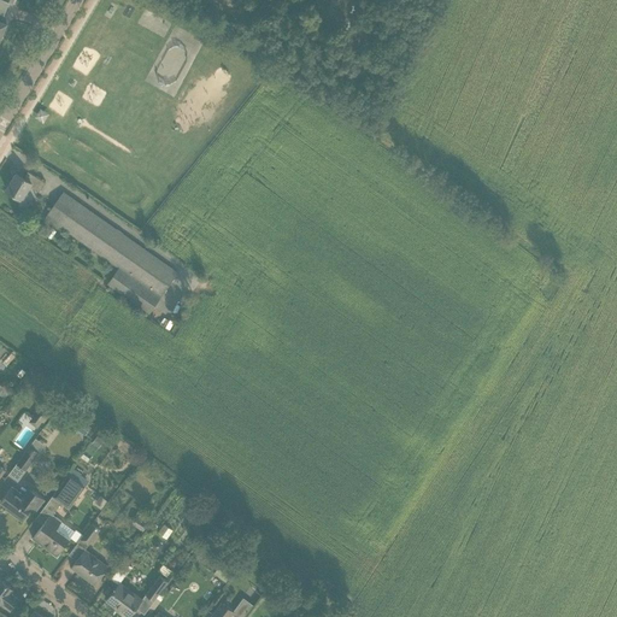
[(16,174),(6,189),(21,199),(29,186),(39,192),(45,182),(28,171),(23,178),(16,174)]
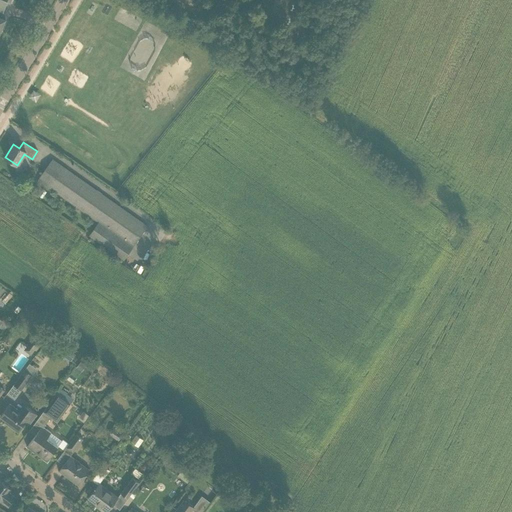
[(98,222),(88,236),(123,260),(147,226),(52,159),(38,179),(98,222)]
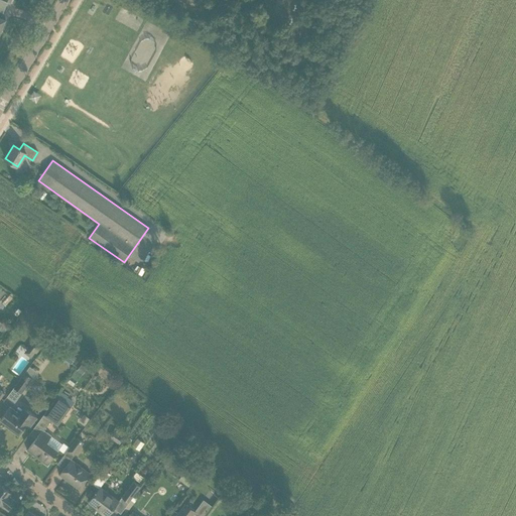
[(32,341),(28,347),(36,353),(42,346),(36,341),(35,342),(32,341)]
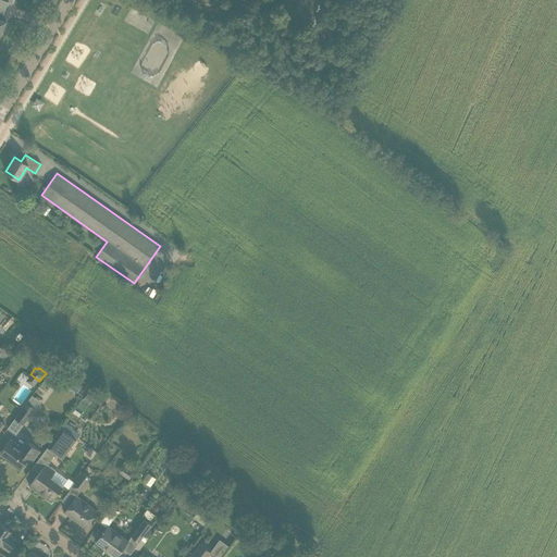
[(77,381),(72,388),(77,392),(83,385),(77,381)]
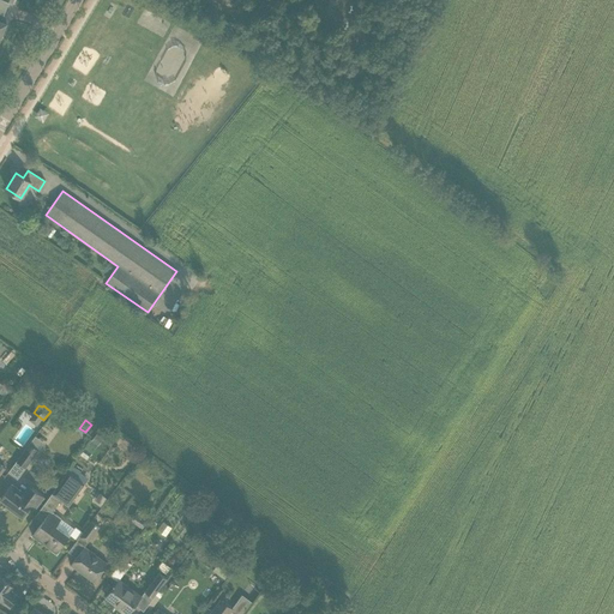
[(97,434),(91,441),(97,446),(102,439),(97,434)]
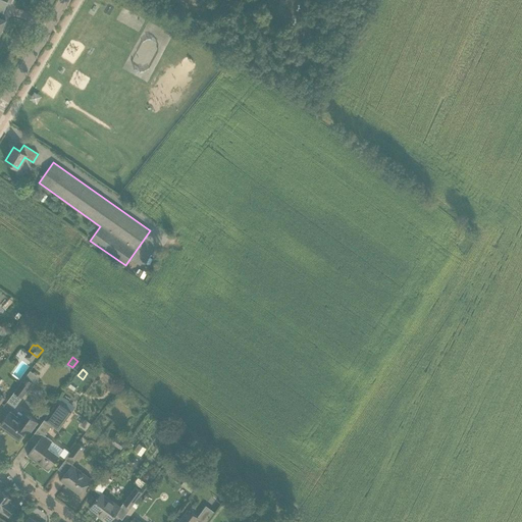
[(13,392),(21,398),(33,382),(24,376),(13,392)]
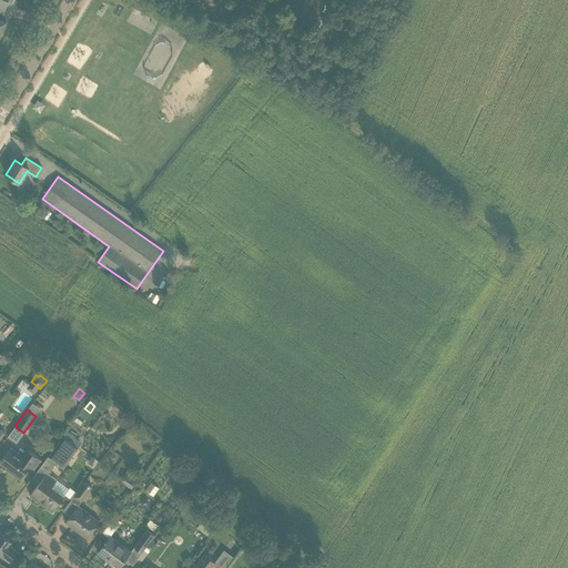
[(56,463),(63,468),(78,448),(82,442),(68,432),(63,437),(62,437),(48,456),(56,463)]
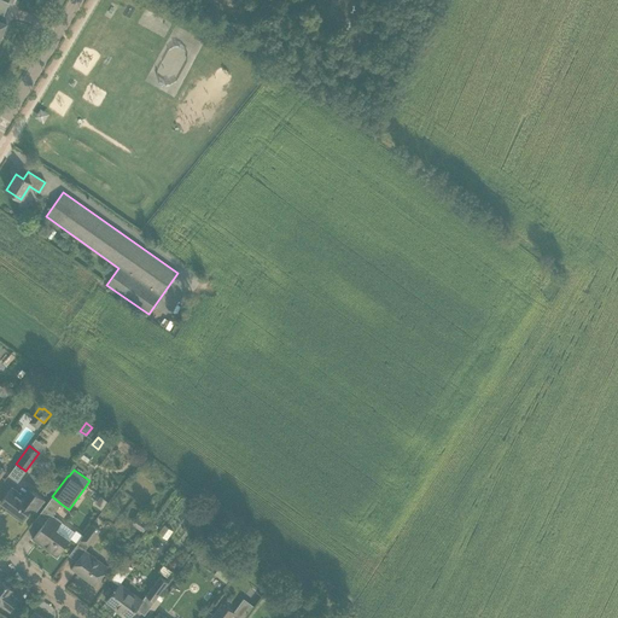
[(10,512),(22,520),(31,507),(35,511),(44,500),(29,489),(23,496),(11,487),(0,501),(11,511),(10,512)]
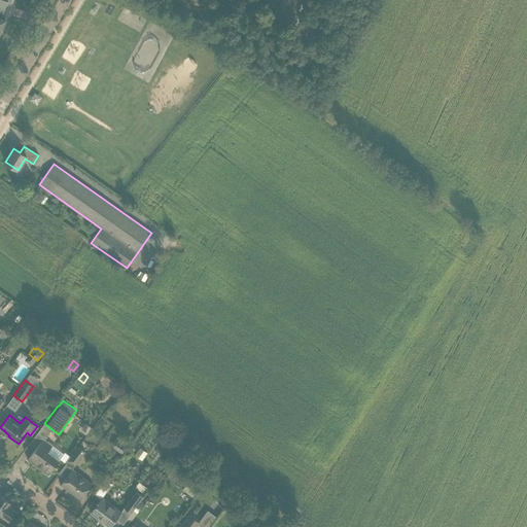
[(51,429),(44,423),(37,433),(43,437),(44,438),(51,429)]
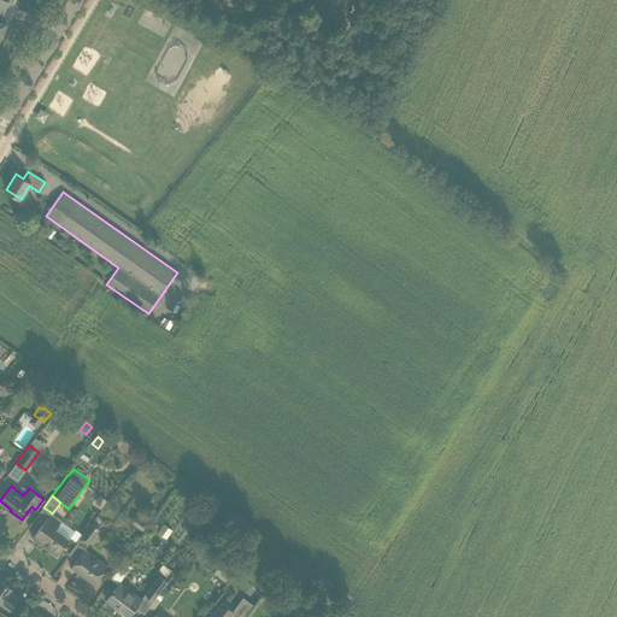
[(31,538),(57,556),(70,538),(57,528),(62,521),(52,513),(51,512),(39,528),(31,538)]
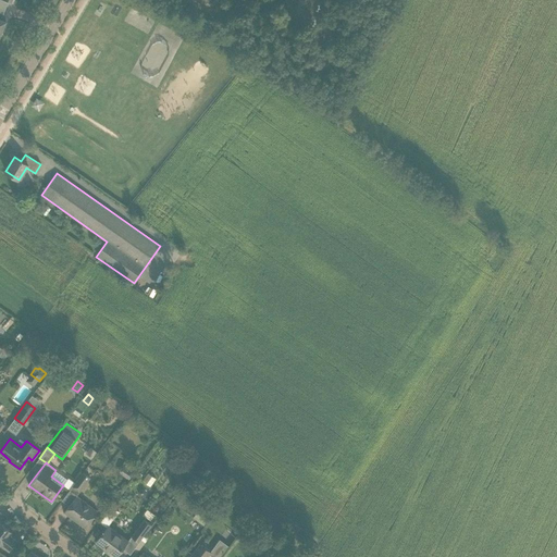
[(118,471),(128,479),(134,472),(134,471),(137,468),(130,462),(126,466),(123,463),(118,471)]
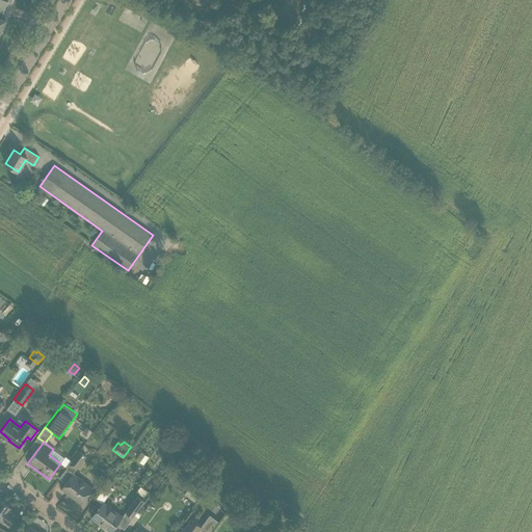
[(70,464),(76,469),(85,456),(79,451),(70,464)]
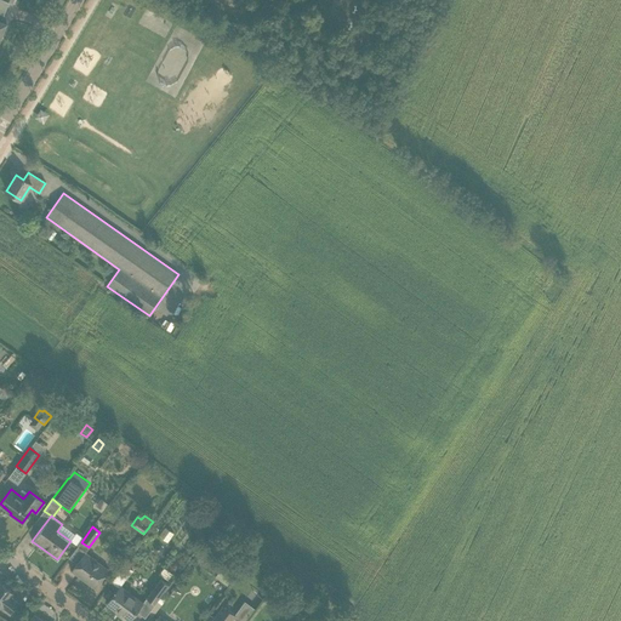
[(72,571),(95,588),(108,570),(85,552),(72,571)]
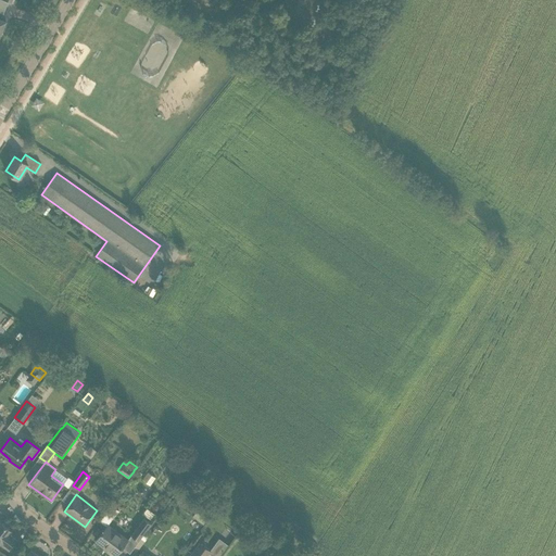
[(112,505),(108,510),(115,516),(118,510),(112,505)]
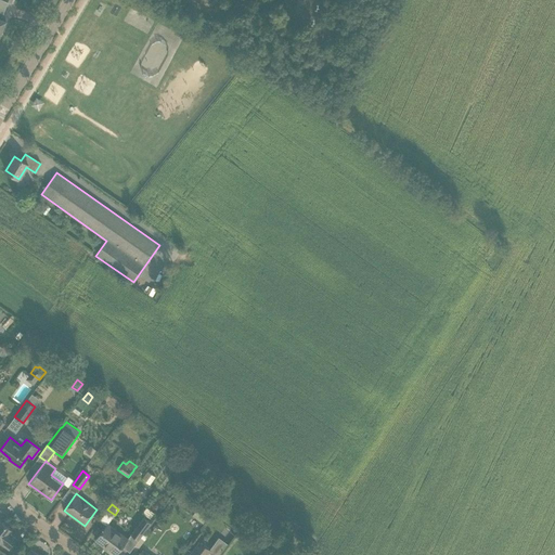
[(142,513),(150,518),(154,513),(146,507),(142,513)]
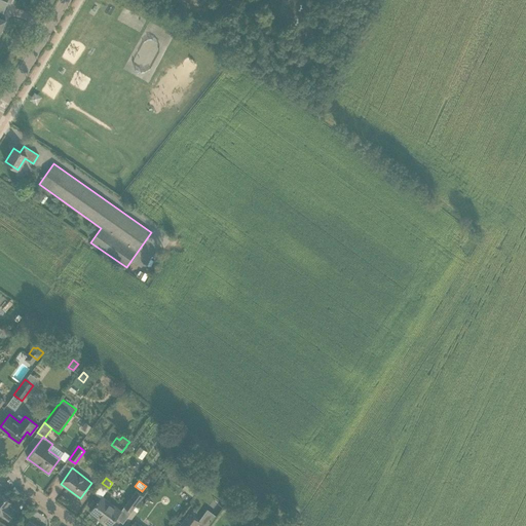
[(192,482),(186,491),(192,496),(199,486),(192,482)]
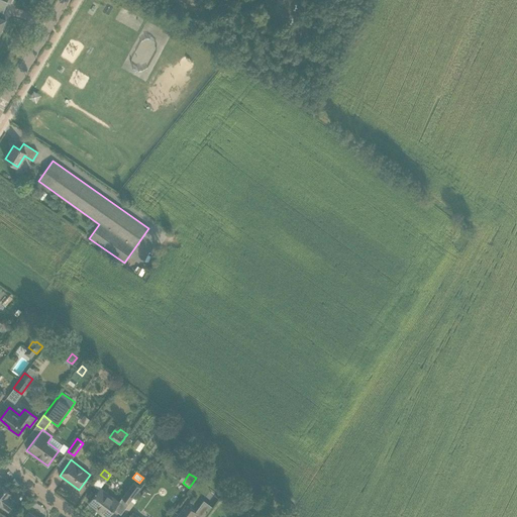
[(121,498),(129,503),(140,488),(133,482),(121,498)]
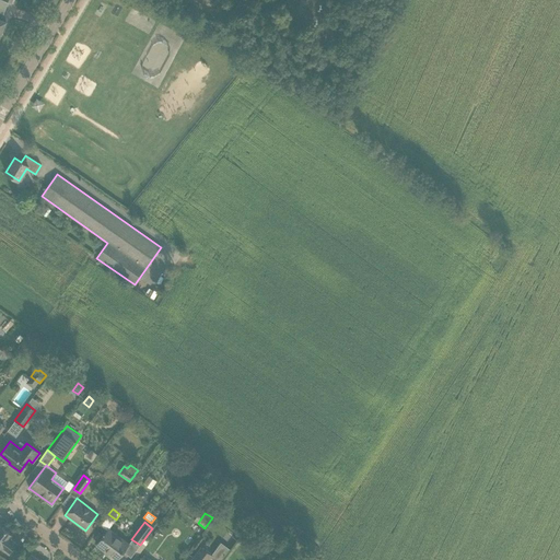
[(0,545),(2,547),(10,552),(16,544),(9,537),(12,535),(0,525),(0,545)]
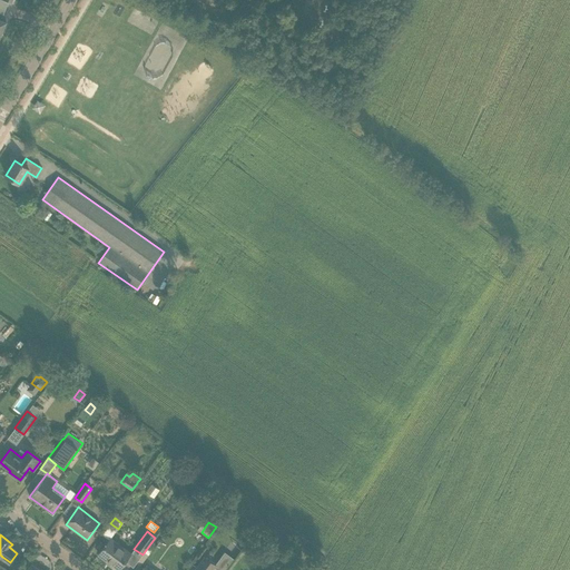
[(109,560),(111,562),(109,564),(116,569),(118,569),(130,553),(110,538),(98,554),(108,561),(109,560)]
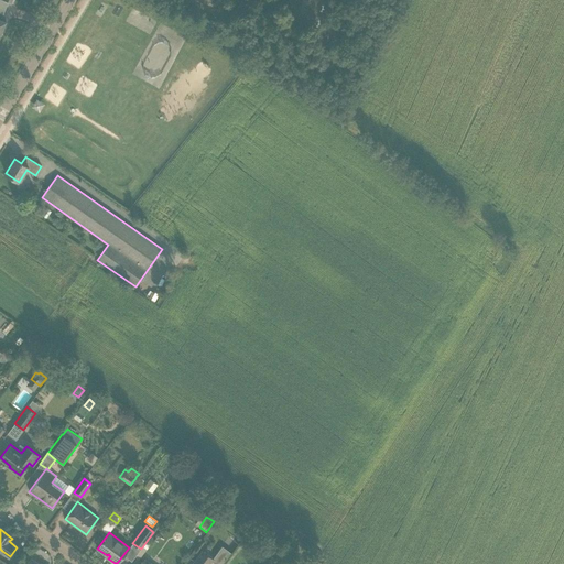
[(192,563),(208,563),(214,559),(203,551),(192,563)]
